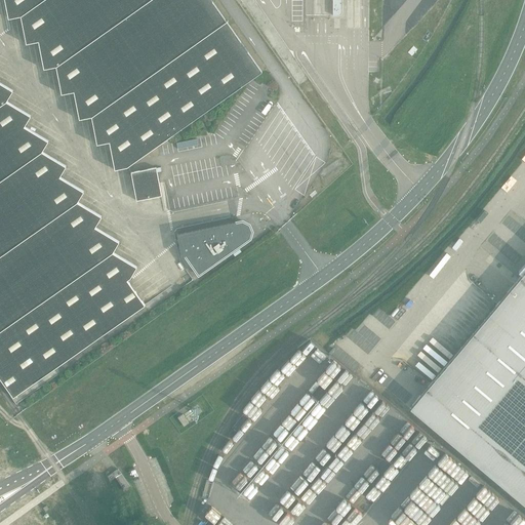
[(115,169),(127,167),(261,73),(210,0),(4,0),(8,18),(21,16),(26,44),(38,41),(44,69),(56,67),(62,94),(74,91),(79,119),(91,117),(97,145),(110,143),(115,169)]
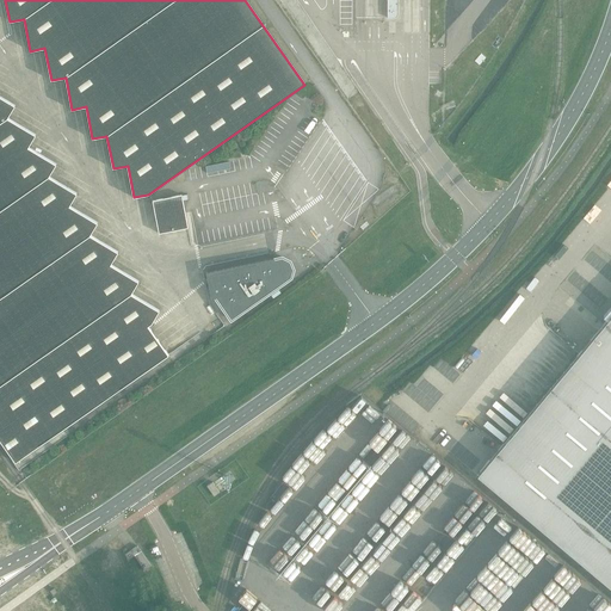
[(402,23),(402,0),(383,0),(383,24),(402,23)]
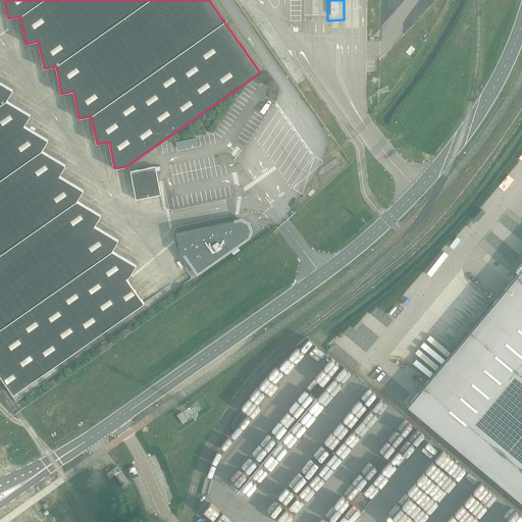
[(0,376),(13,396),(144,304),(126,278),(129,276),(136,265),(112,251),(118,241),(95,226),(101,215),(76,201),(84,191),(59,176),(65,165),(42,151),(48,141),(24,126),(31,115),(6,101),(13,91),(0,82),(0,376)]
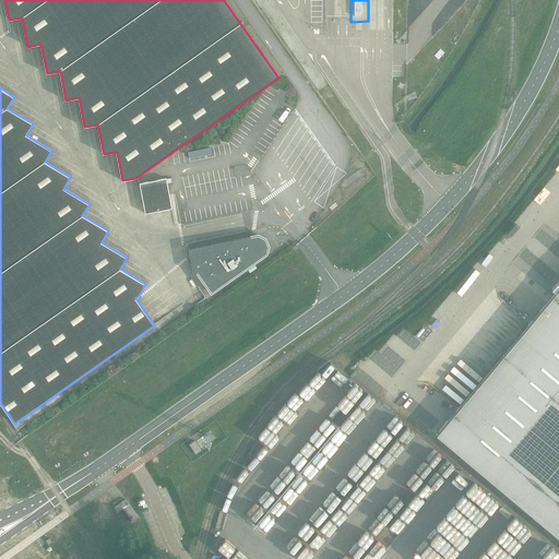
[(171,209),(166,179),(140,183),(145,214),(171,209)]
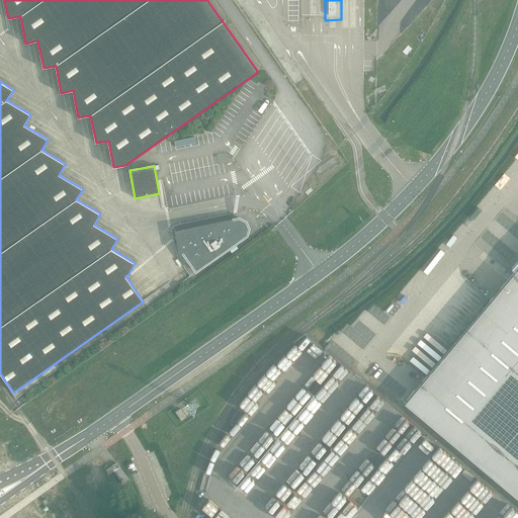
[(241,240),(247,235),(248,229),(246,222),(239,219),(233,220),(175,231),(179,253),(182,253),(196,271),(241,240)]
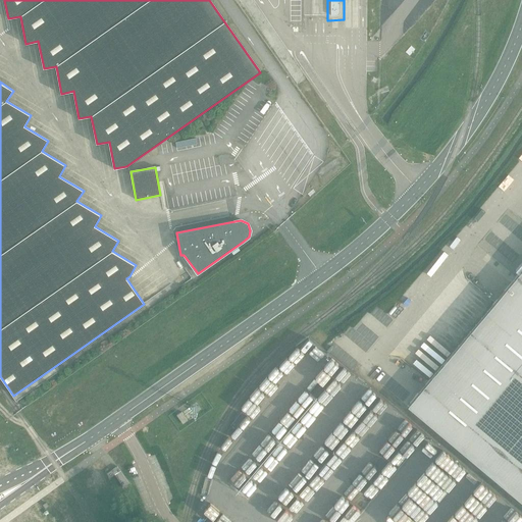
[(520,272),(408,406),(521,502),(521,267),(519,271),(520,272)]
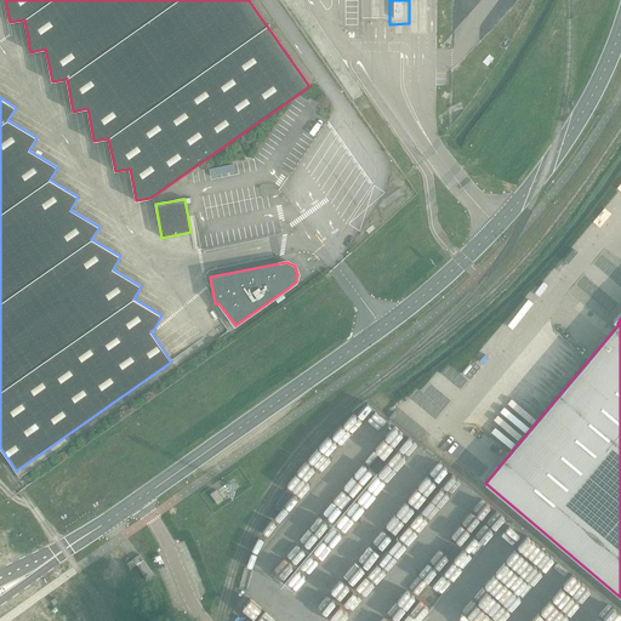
[(217,505),(223,500),(216,490),(210,494),(217,505)]
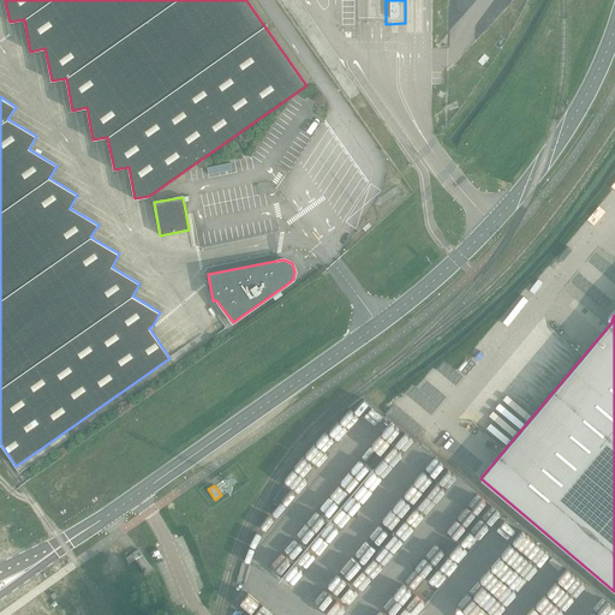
[(130,565),(136,560),(147,577),(153,572),(139,550),(126,560),(130,565)]
